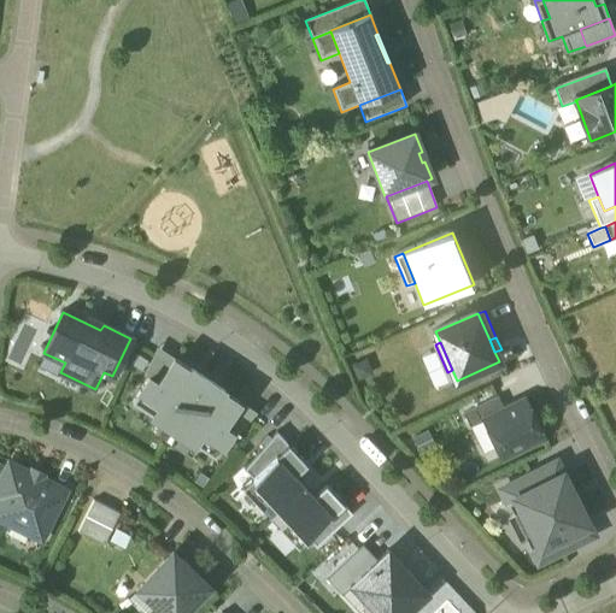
[(158,383),(174,360),(157,348),(145,375),(150,378),(158,383)]
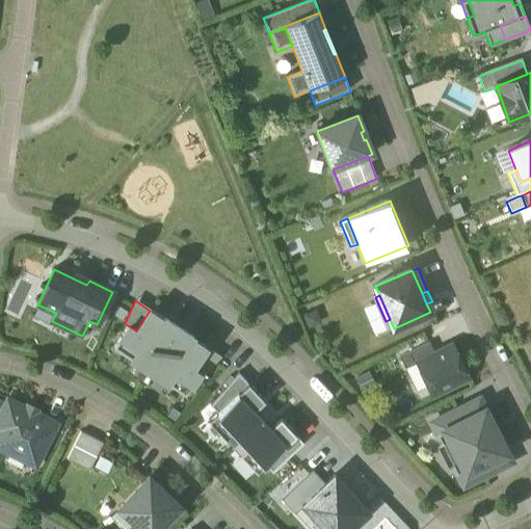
[(178,329),(164,319),(150,310),(150,311),(136,331),(129,326),(113,348),(150,372),(178,329)]
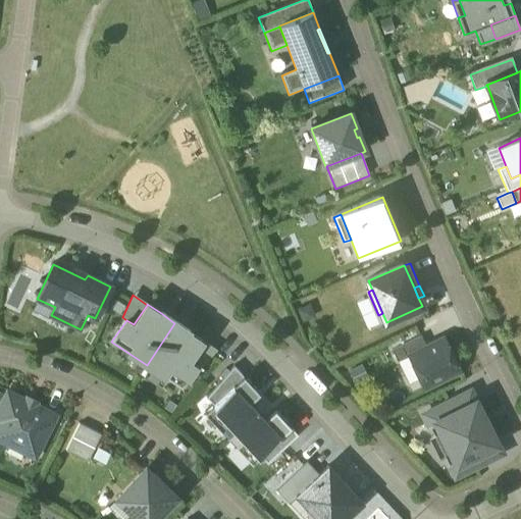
[(161,313),(174,323),(176,321),(162,312),(161,313)]
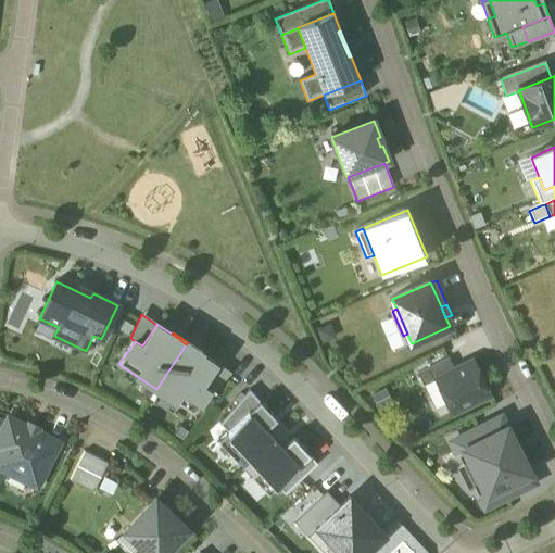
[(186,344),(201,354),(202,352),(188,342),(186,344)]
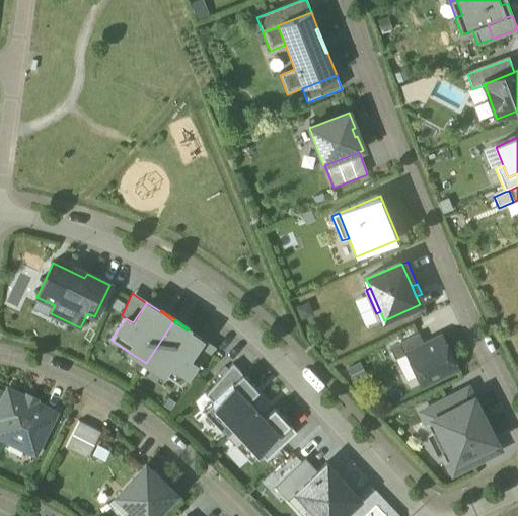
[(188,330),(173,321),(146,363),(180,386),(195,364),(188,360),(201,340),(188,330)]
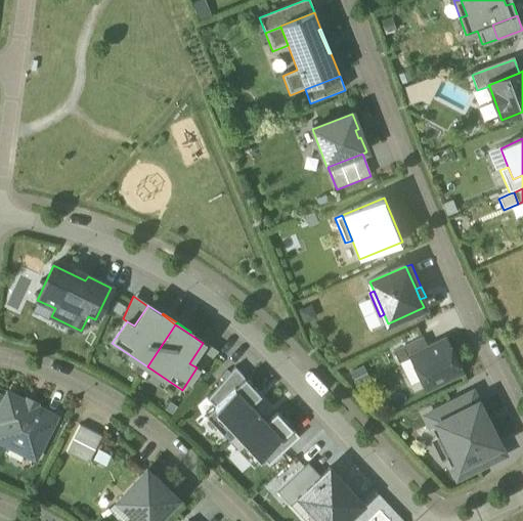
[(410,359),(429,350),(423,339),(394,353),(399,364),(410,359)]
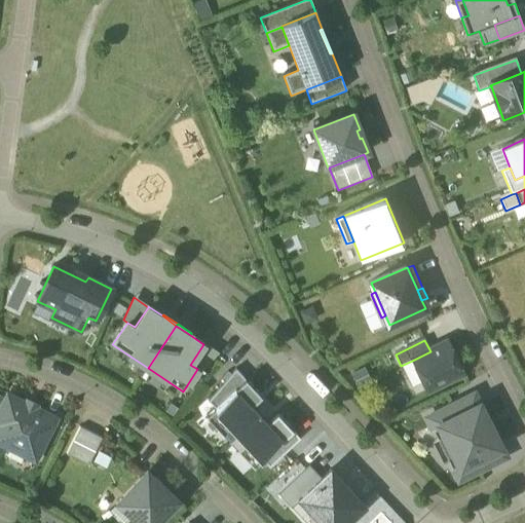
[(463,373),(448,342),(430,351),(412,361),(427,391),(463,373)]
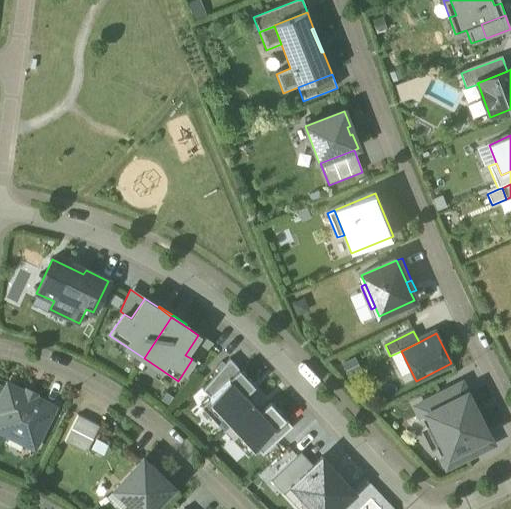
[(212,344),(198,335),(185,355),(192,359),(196,362),(212,344)]
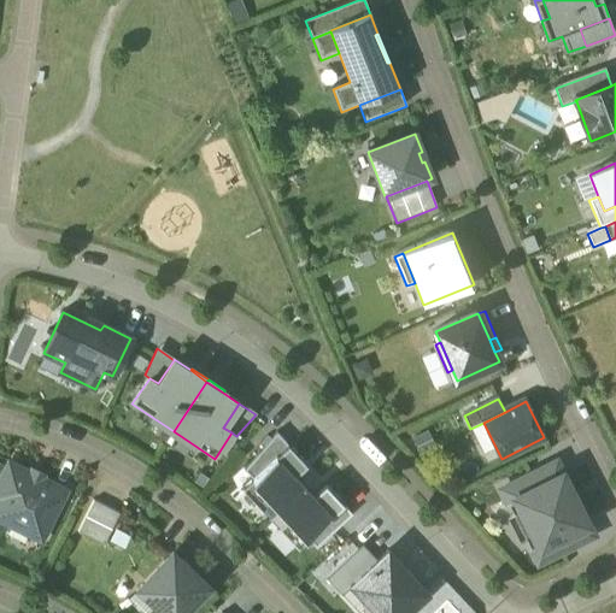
[(258,454),(268,464),(288,444),(277,434),(258,454)]
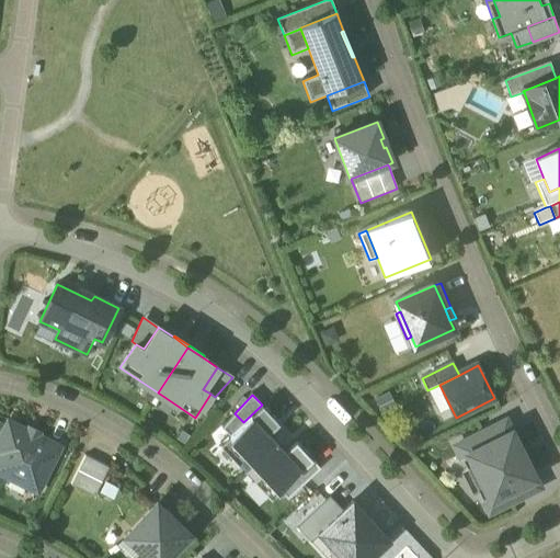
[(262,405),(243,422),(229,435),(220,444),(246,471),(275,443),(267,434),(278,423),(262,405)]
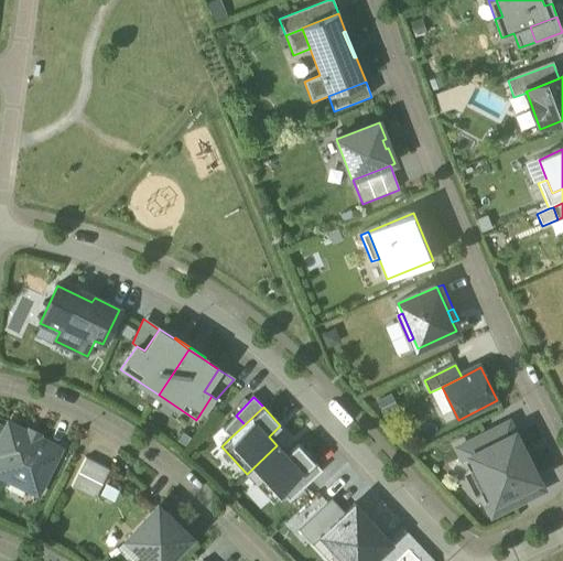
[(223,430),(230,438),(245,424),(236,416),(223,430)]
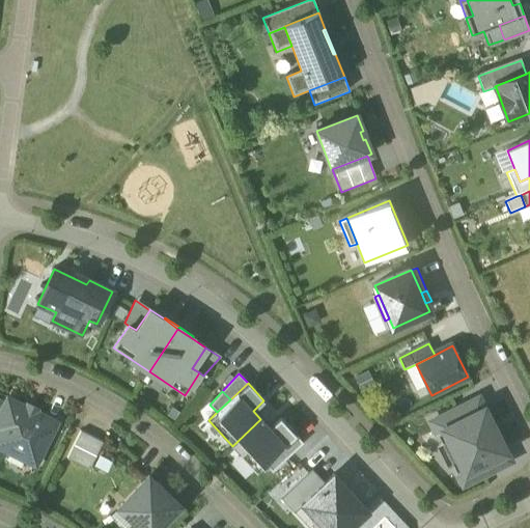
[(0,448),(35,466),(57,423),(7,398),(0,413),(0,448)]
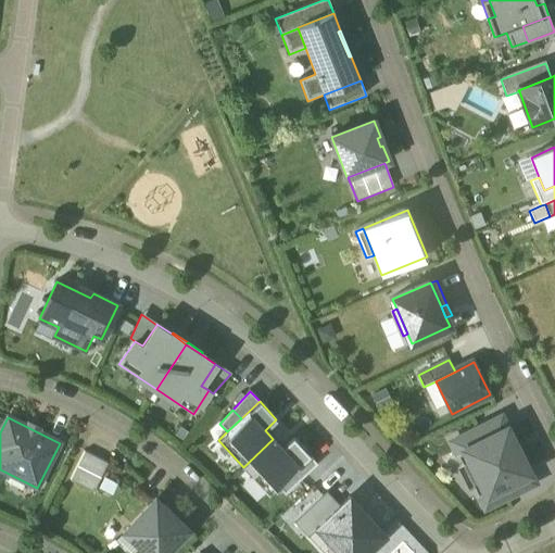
[(486,508),(534,485),(529,474),(487,495),(464,450),(506,428),(502,418),(452,443),(486,508)]
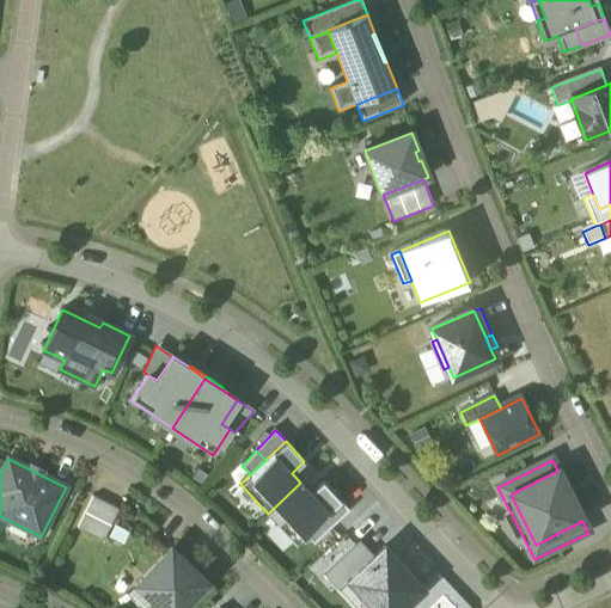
[(582,521),(557,471),(511,495),(536,545),(582,521)]
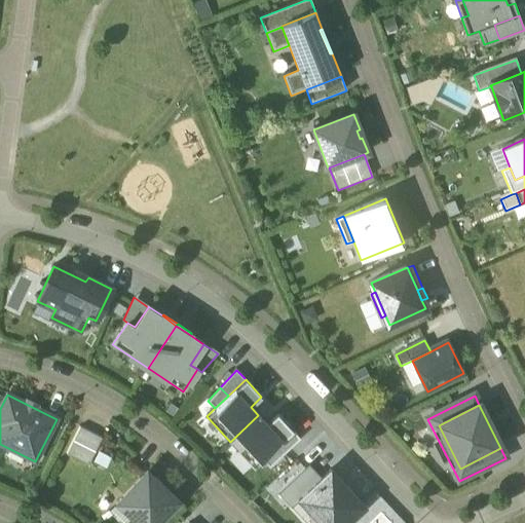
[(254,468),(262,459),(276,446),(293,431),(277,413),(266,423),(258,415),(230,442),(254,468)]
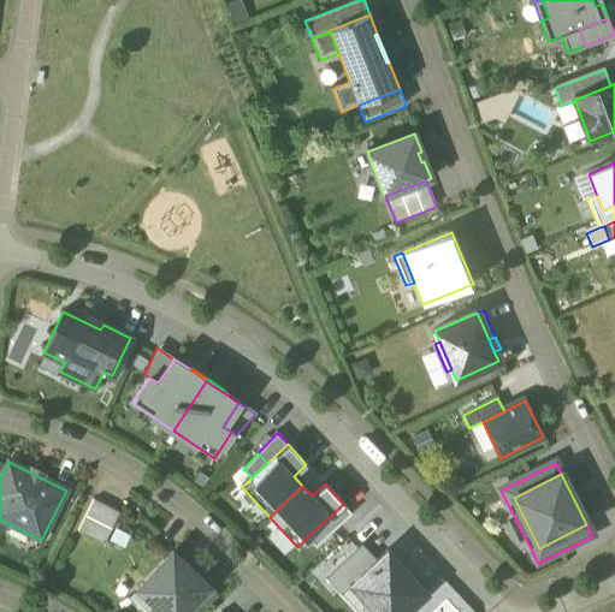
[(119,514),(94,500),(77,532),(104,544),(119,514)]
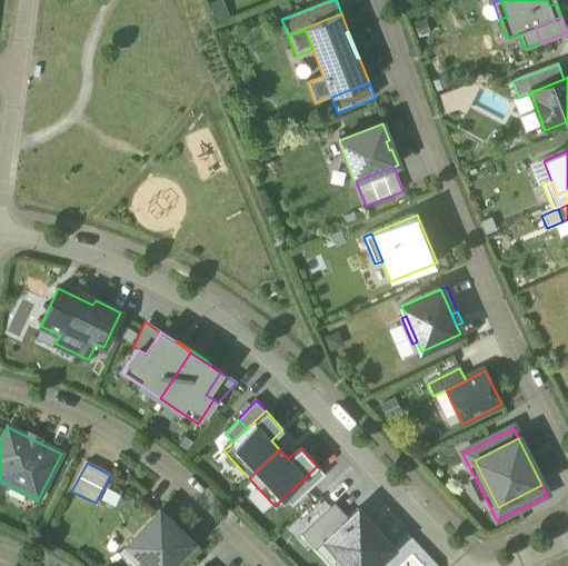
[(299,483),(307,492),(325,475),(317,466),(299,483)]
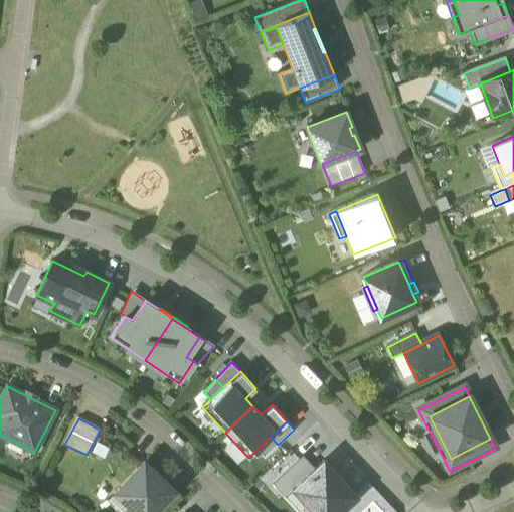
[(278,445),(271,437),(257,450),(264,458),(278,445)]
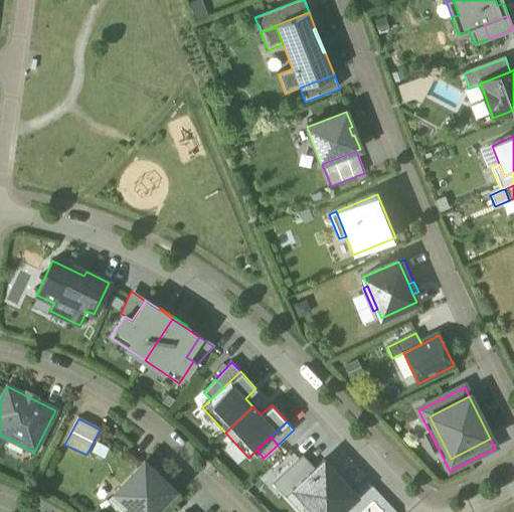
[(302,455),(298,458),(311,472),(315,469),(302,455)]
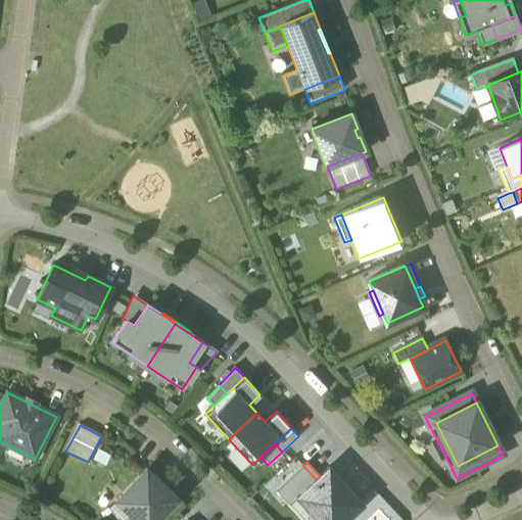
[(302,465),(276,490),(290,506),(299,497),(298,495),(316,479),(302,465)]
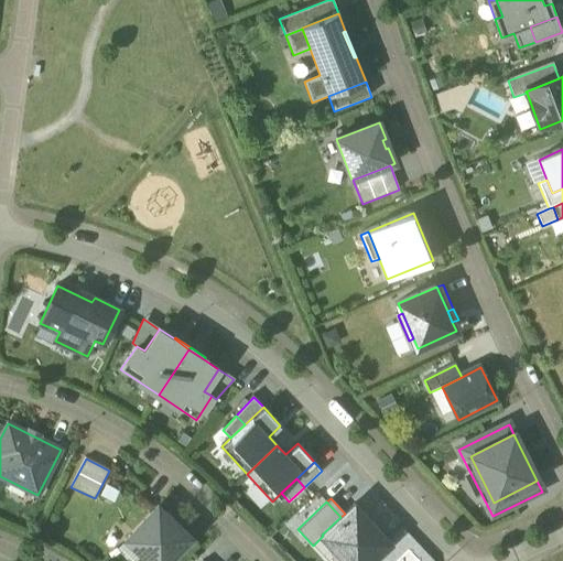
[(369,560),(389,543),(354,505),(345,514),(340,517),(322,535),(323,536),(345,560),(369,560)]
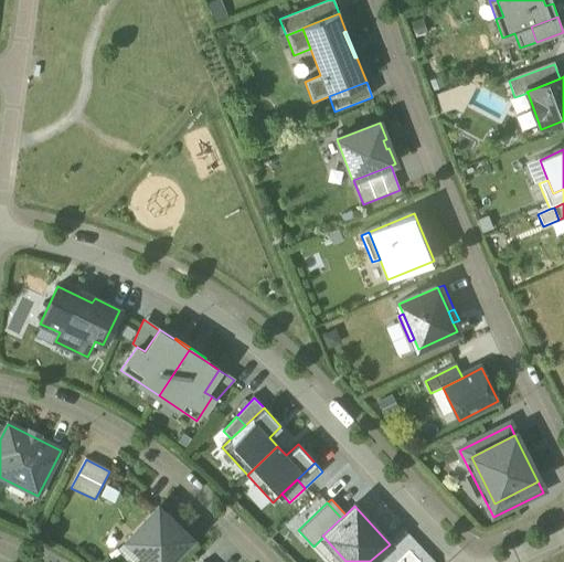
[(167,561),(190,538),(158,507),(127,540),(151,561),(167,561)]
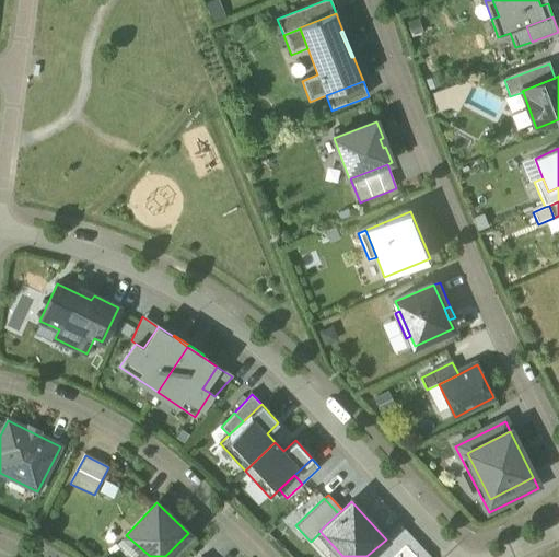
[(342,556),(321,532),(311,542),(325,556),(342,556)]
